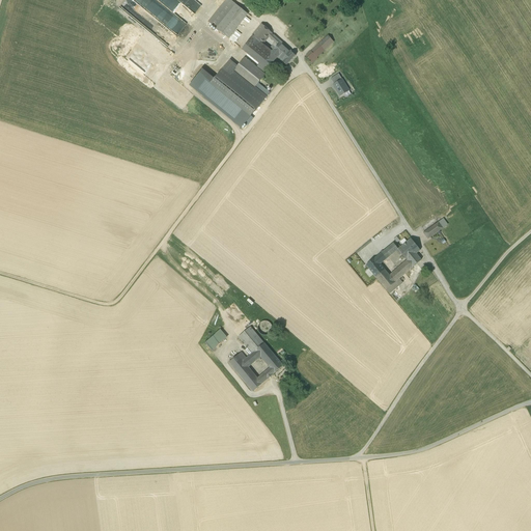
[(194,0),(182,0),(180,2),(195,15),(201,6),(194,0)]
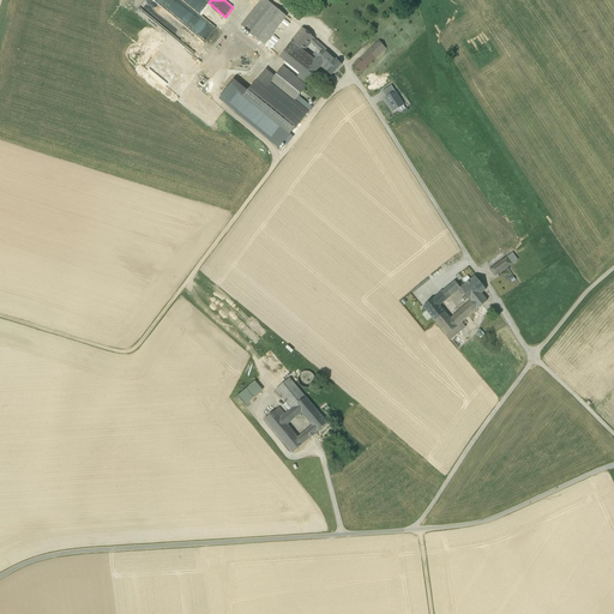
[(251,34),(274,5),(266,0),(262,0),(241,25),(251,34)]
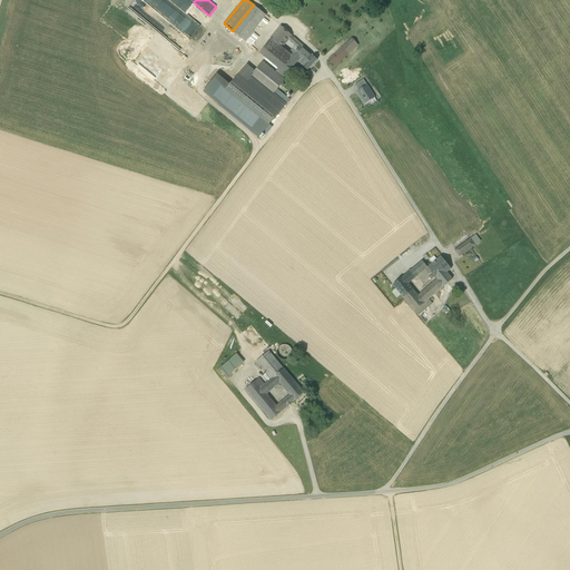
[(233,31),(245,41),(266,16),(254,5),(233,31)]
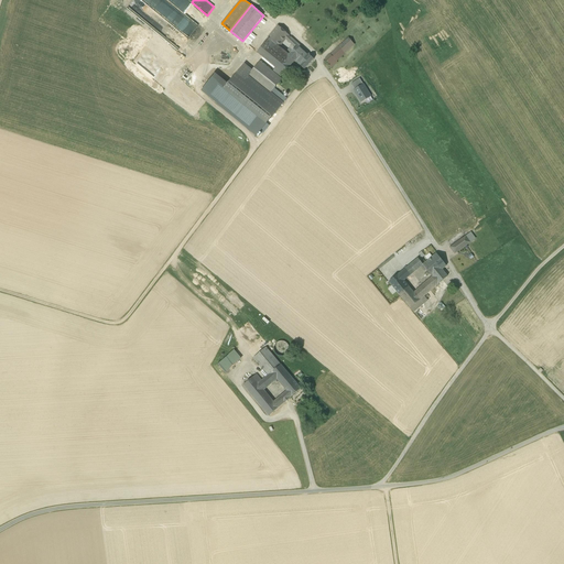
[(285,39),(288,35),(278,26),(273,32),(283,41),(285,39)]
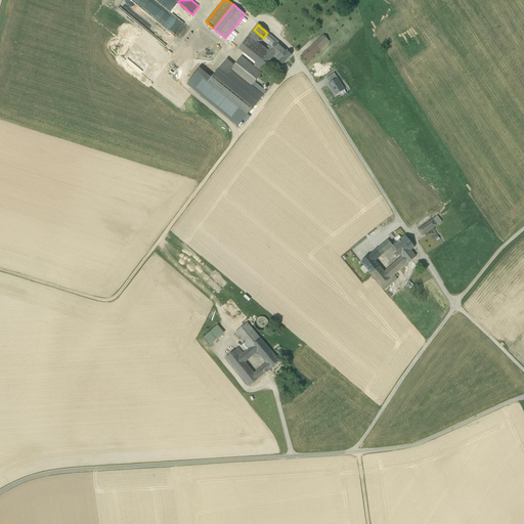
[(257,63),(263,69),(274,56),(268,51),(259,43),(263,38),(254,30),(238,49),(257,63)]
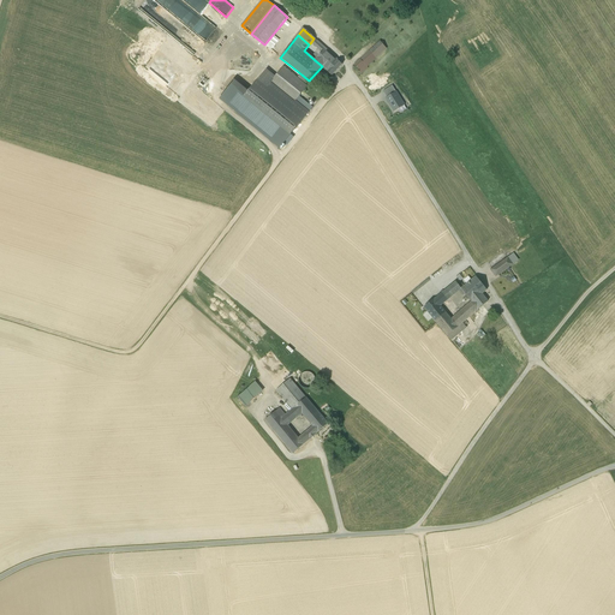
[(360,60),(368,67),(387,49),(380,41),(360,60)]
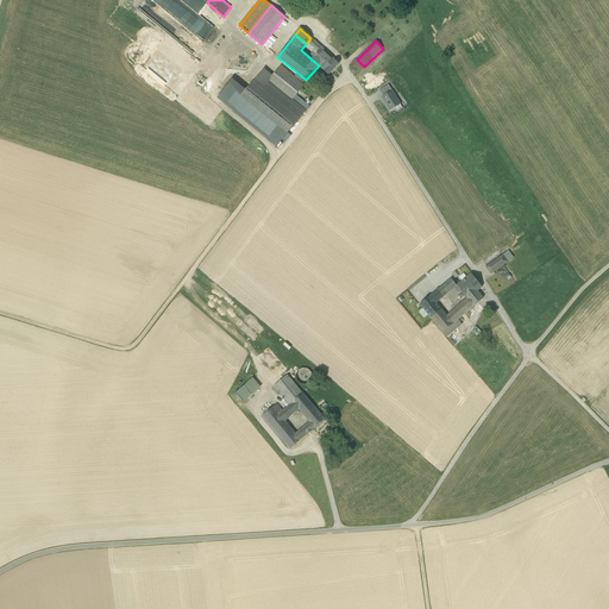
[(319,52),(312,60),(319,66),(320,68),(331,56),(314,42),(312,45),(319,52)]
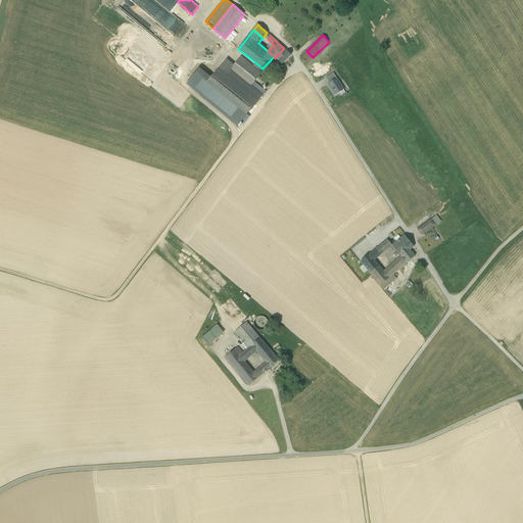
[(284,48),(275,58),(282,64),(291,55),(284,48)]
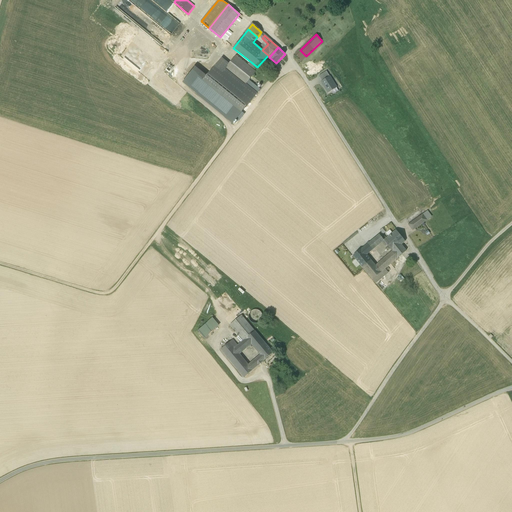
[(306,56),(300,50),(294,55),(301,62),(306,57),(306,56)]
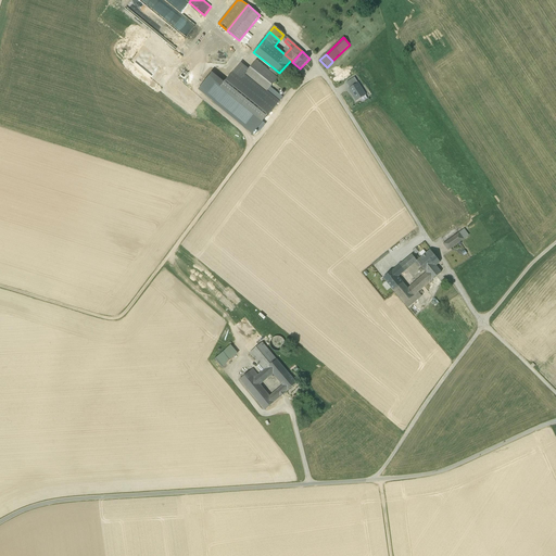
[(267,91),(270,87),(277,78),(276,77),(269,72),(256,61),(249,70),(245,75),(266,92),(267,91)]
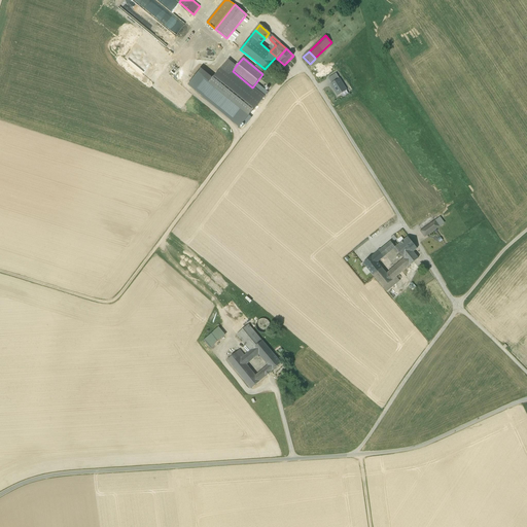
[(266,96),(253,86),(252,88),(233,71),(236,66),(229,60),(213,78),(209,83),(248,116),(266,96)]
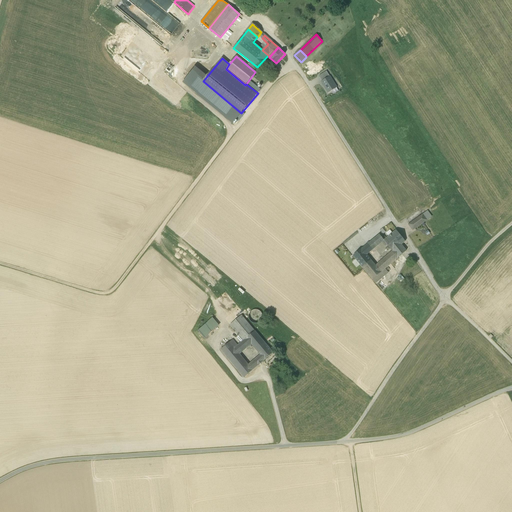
[(248,66),(254,71),(257,67),(251,62),(248,66)]
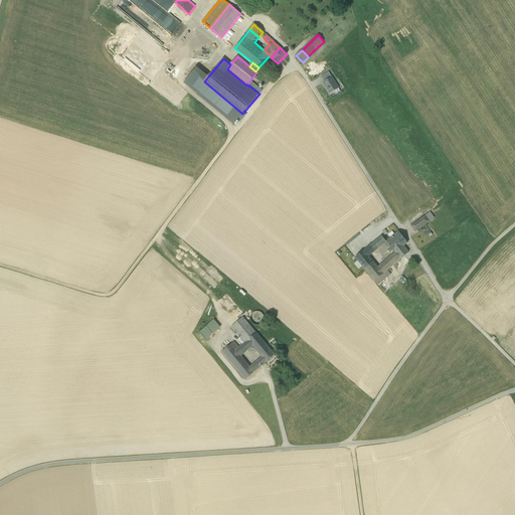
[(196,66),(183,83),(233,125),(242,114),(204,81),(208,76),(196,66)]
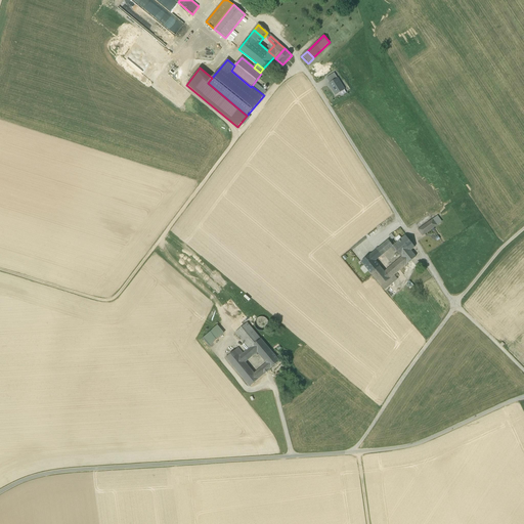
[(330,83),(329,84),(336,96),(346,91),(337,73),(326,77),(330,83)]
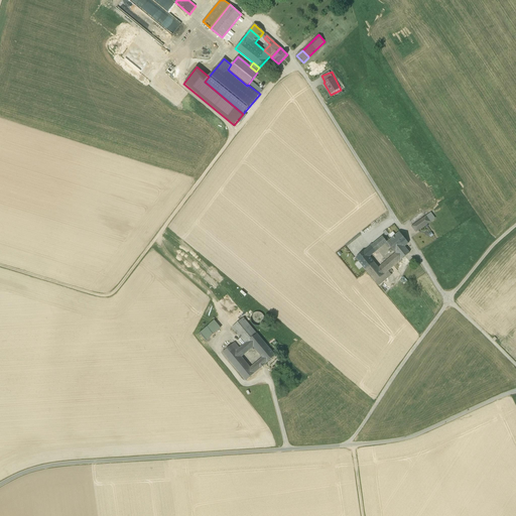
[(248,85),(260,94),(262,91),(251,81),(248,85)]
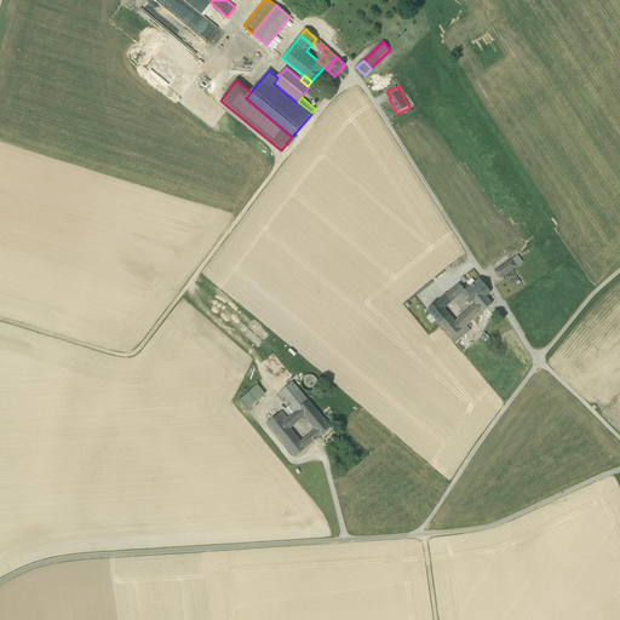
[(517,267),(512,260),(512,259),(500,268),(505,275),(517,267)]
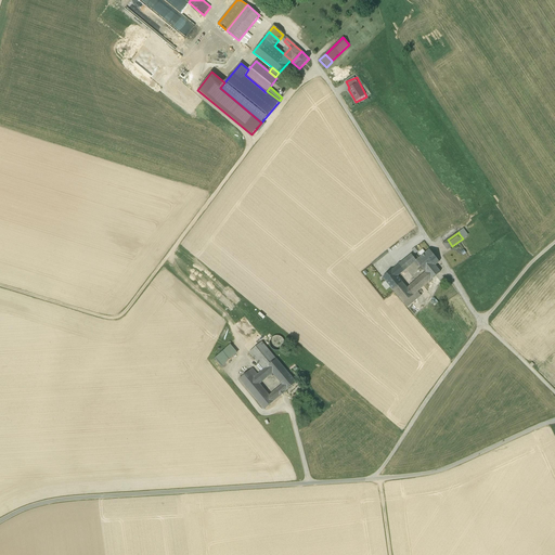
[(448,250),(452,246),(448,240),(442,243),(448,250)]
